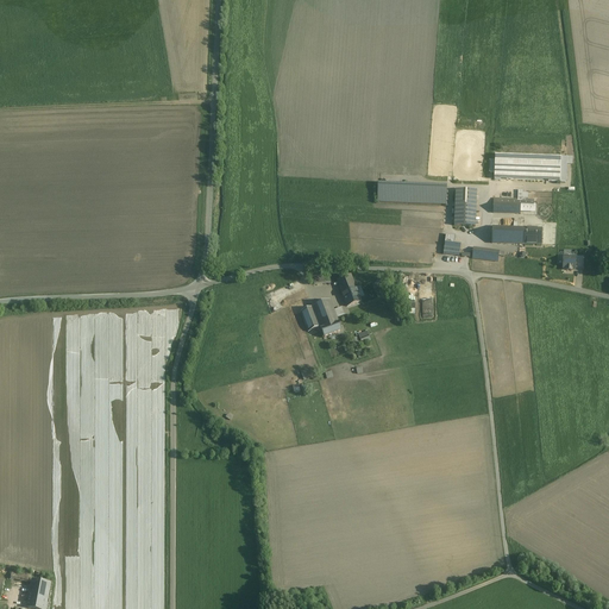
[(495,155),(494,180),(566,182),(567,157),(495,155)]
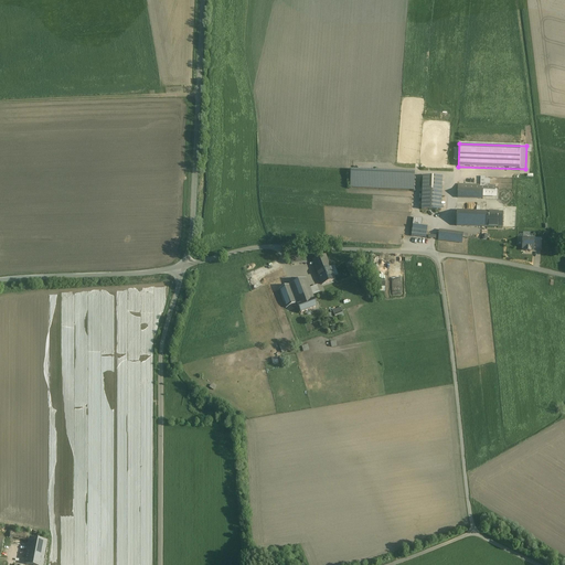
[(413,173),(353,171),(353,177),(352,188),(412,190),(413,173)]
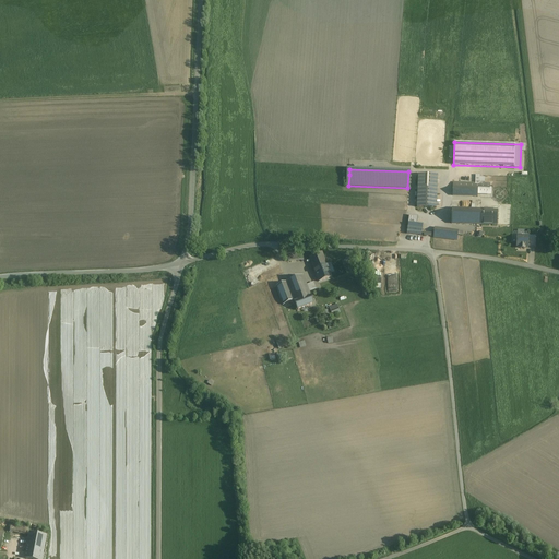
[(476,174),(475,183),(485,183),(485,176),(480,176),(480,174),(476,174)]
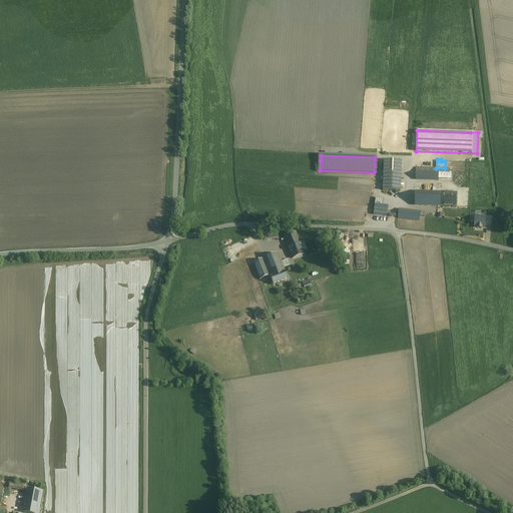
[(402,161),(384,160),(383,190),(400,191),(402,161)]
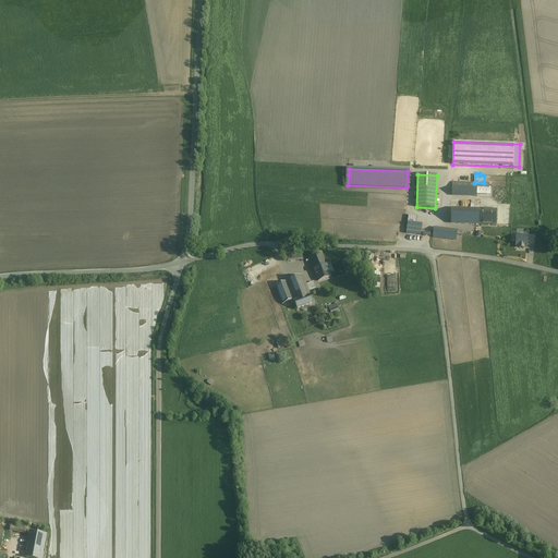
[(474,183),(452,182),(451,195),(477,196),(477,193),(490,194),(490,189),(489,189),(489,183),(484,183),(474,183)]
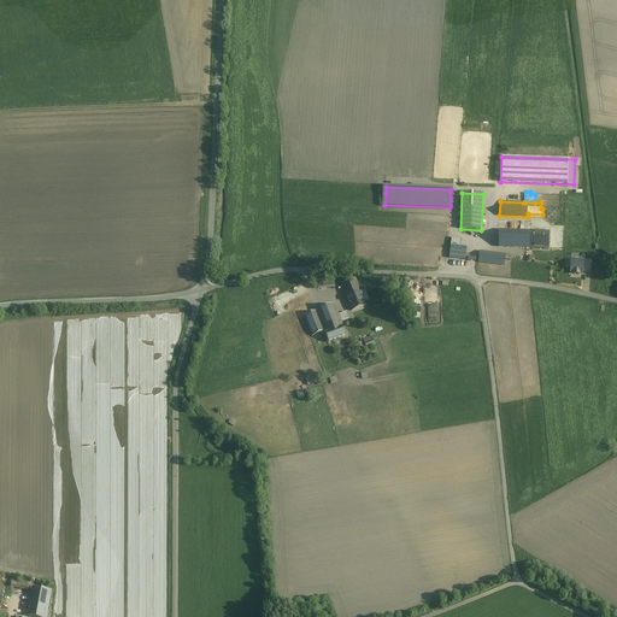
[(526,231),(499,230),(499,247),(526,248),(526,231)]
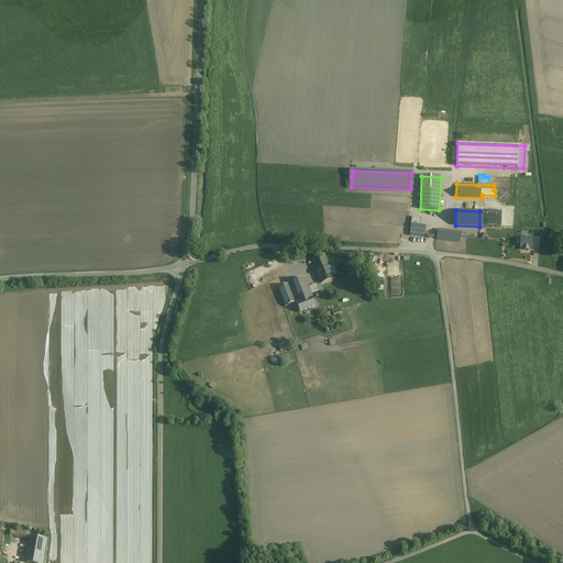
[(501,212),(479,211),(479,227),(500,227),(501,212)]
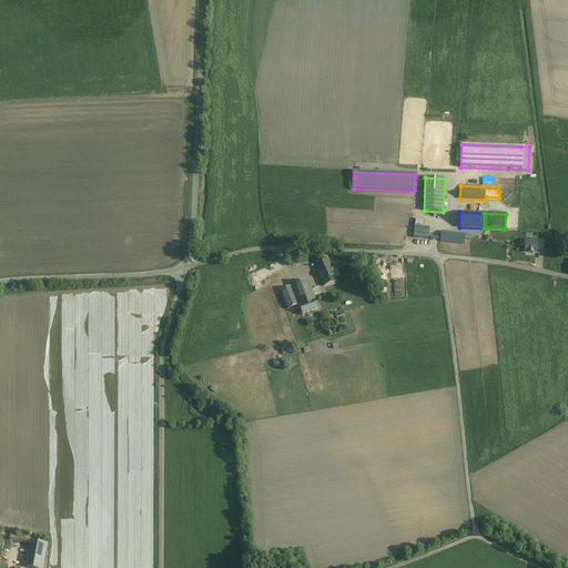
[(430,229),(415,226),(414,237),(428,240),(430,229)]
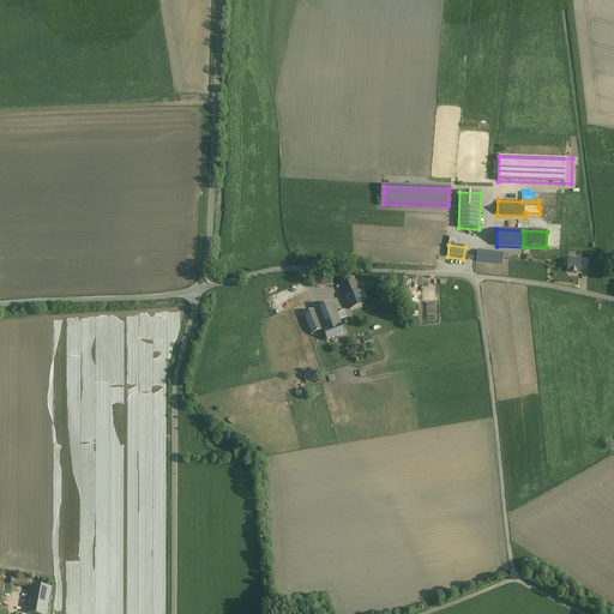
[(504,254),(477,251),(476,260),(503,264),(504,254)]
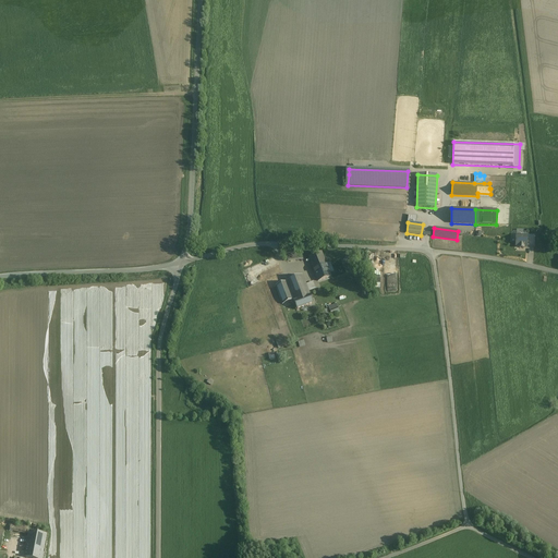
[(528,237),(517,235),(517,247),(520,247),(519,249),(524,249),(524,247),(528,247),(528,246),(528,239),(528,237)]
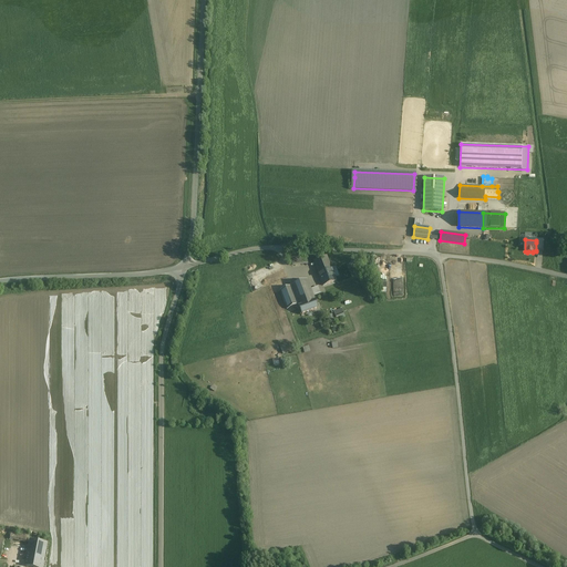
[(303,254),(289,256),(290,263),(305,260),(303,254)]
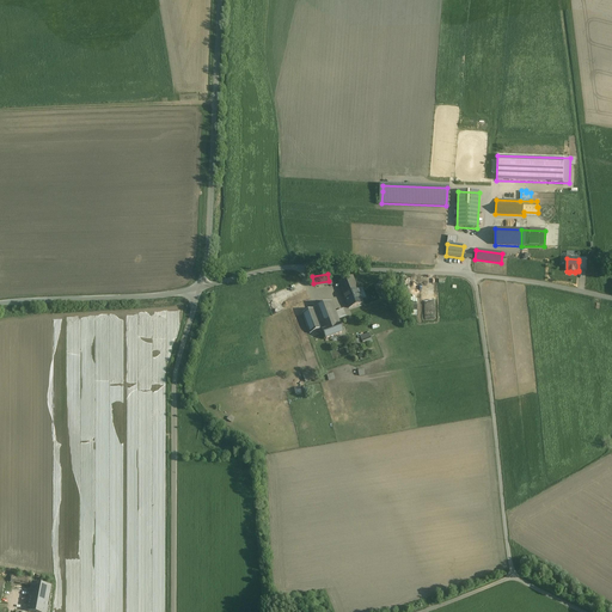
[(352,276),(338,282),(349,308),(362,303),(352,276)]
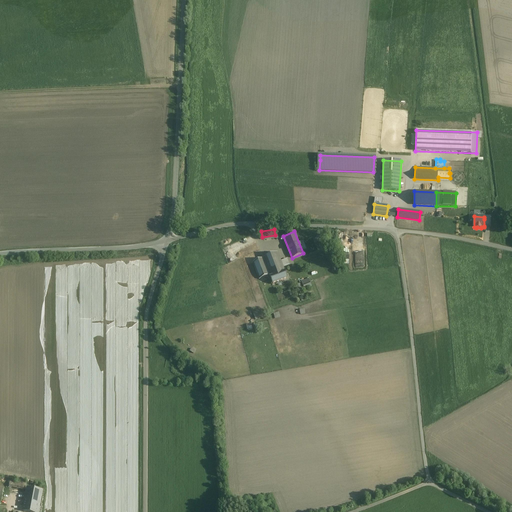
[(277,253),(253,263),(259,279),(269,275),(270,277),(285,271),(277,253)]
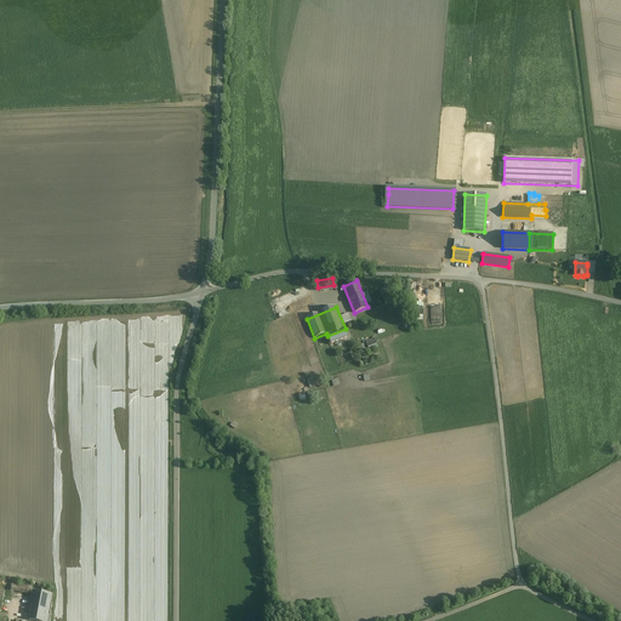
[(346,329),(328,336),(331,345),(348,339),(346,329)]
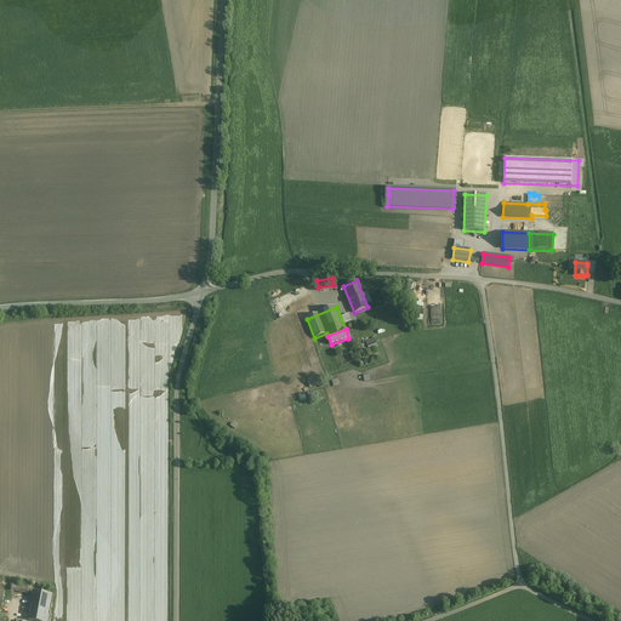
[(370,349),(379,347),(376,337),(366,341),(370,349)]
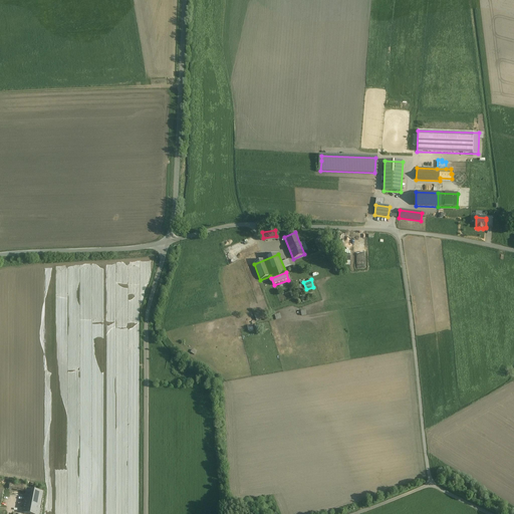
[(22,485),(13,483),(12,489),(21,491),(22,485)]
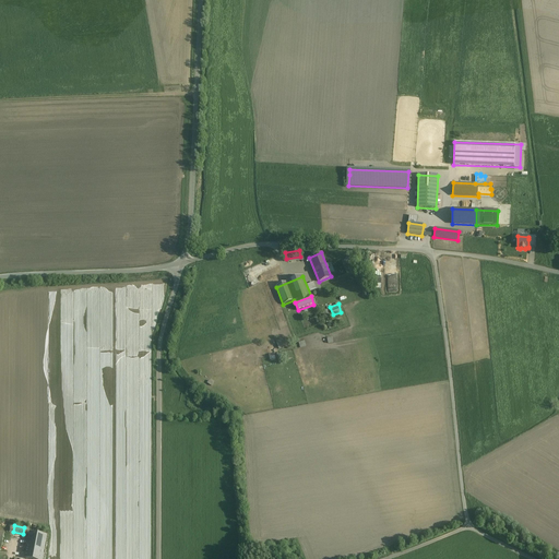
[(42,558),(46,536),(30,533),(24,558),(28,558),(42,558)]
